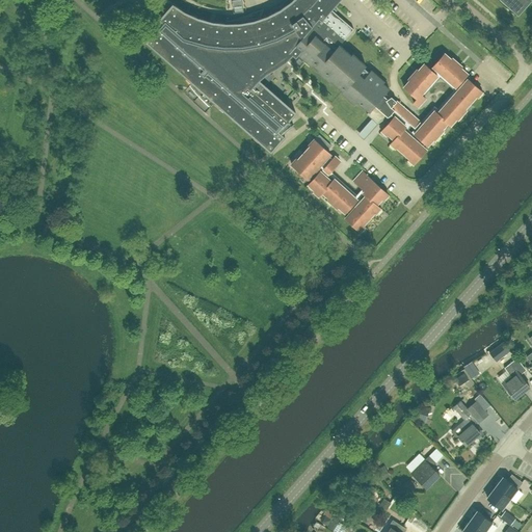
[(292,0),(292,1),(291,2),(280,10),(268,16),(266,17),(261,19),(261,17),(225,20),(225,24),(212,22),(211,22),(197,18),(185,12),(184,11),(173,4),(159,20),(160,20),(157,23),(150,29),(151,30),(154,33),(147,42),(186,76),(185,77),(191,84),(189,85),(191,88),(194,90),(196,94),(198,96),(204,102),(209,106),(210,105),(211,106),(214,102),(270,152),(284,136),(282,134),(285,131),(292,124),(291,124),(289,121),(288,121),(295,112),(256,77),(257,76),(258,75),(261,73),(264,70),(266,68),(268,67),(273,72),(285,58),(284,57),(287,54),(289,52),(295,57),(298,54),(311,65),(312,63),(318,69),(316,70),(329,81),(330,80),(342,90),(341,91),(353,103),(356,100),(369,111),(366,114),(377,124),(391,114),(393,117),(380,131),(386,136),(387,134),(394,140),(390,144),(395,149),(396,148),(409,159),(408,160),(413,164),(426,150),(422,145),(425,143),(427,145),(433,139),(434,140),(443,131),(442,130),(448,123),(451,125),(456,118),(457,120),(466,110),(464,109),(476,96),(477,97),(482,91),(468,79),(464,82),(462,79),(467,74),(460,69),(461,67),(452,58),(451,60),(444,54),(432,68),(435,70),(432,73),(424,64),(418,72),(417,71),(408,80),(409,81),(403,87),(417,100),(414,103),(418,107),(425,99),(421,96),(440,75),(458,90),(437,114),(434,111),(423,125),(391,97),(387,100),(382,96),(389,88),(382,83),(383,82),(371,71),(369,73),(363,68),(365,65),(352,54),(351,56),(339,46),(353,29),(328,7),(329,6),(335,0),(292,0)]
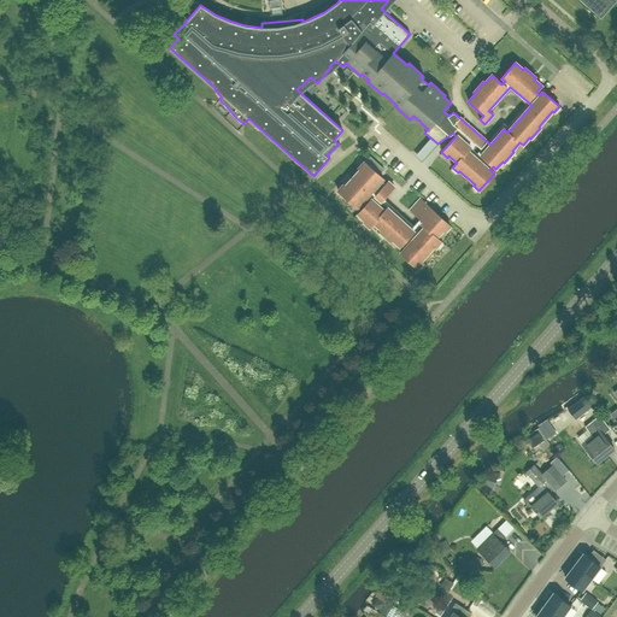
[(598,0),(591,9),(600,17),(615,0),(598,0)]
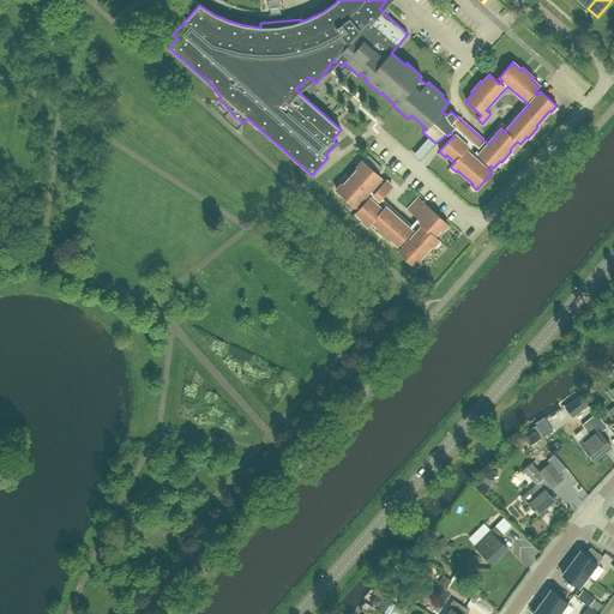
[(381,178),(362,161),(356,167),(357,168),(343,185),(342,184),(336,190),(355,206),(356,205),(360,208),(355,212),(363,220),(361,221),(367,227),(372,222),(379,229),(378,230),(389,240),(390,239),(397,246),(399,244),(402,247),(398,252),(415,266),(420,262),(419,260),(432,245),(433,246),(439,240),(434,236),(440,229),(441,230),(447,224),(417,198),(408,209),(420,220),(419,223),(421,226),(415,233),(379,200),(392,186),(386,180),(383,184),(379,180),(381,178)]
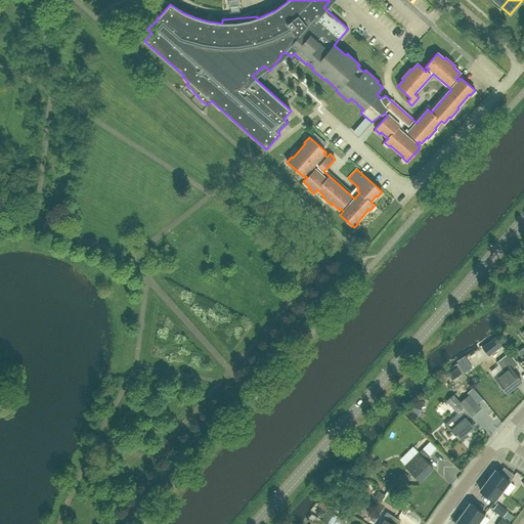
[(487,350),(489,353),(503,343),(498,338),(494,341),(496,343),(487,350)]
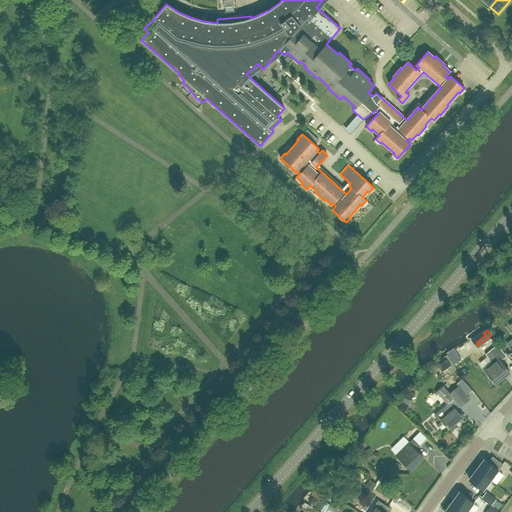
[(493,338),(491,335),(478,345),(481,348),(493,338)]
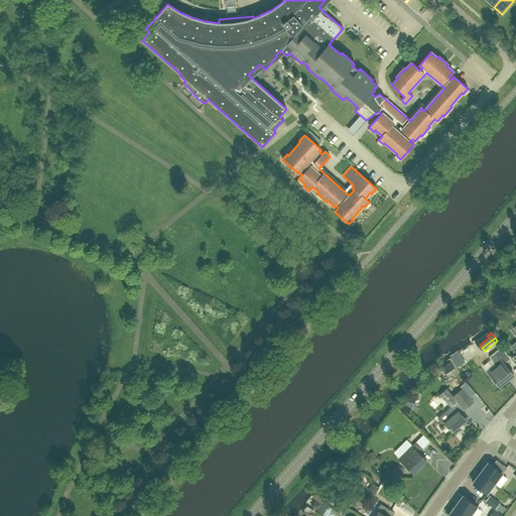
[(510,359),(501,348),(490,357),(495,364),(486,371),(499,387),(513,375),(504,363),(510,359)]
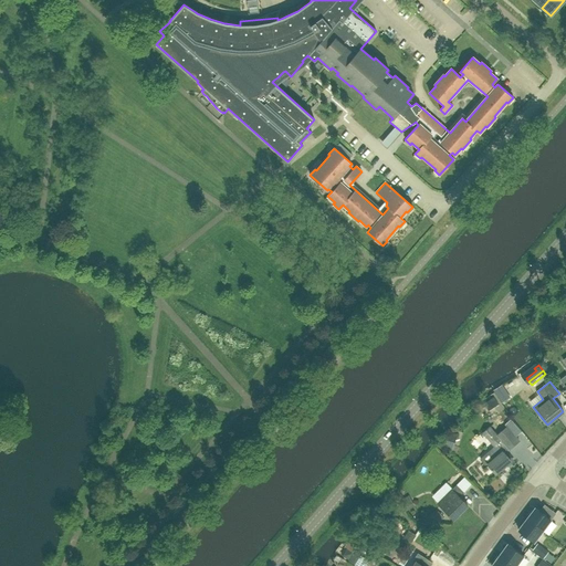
[(521,431),(512,421),(498,435),(490,426),(481,433),(493,448),(492,449),(498,454),(486,463),(495,474),(511,461),(503,452),(503,451),(504,452),(507,449),(509,450),(520,440),(515,436),(521,431)]
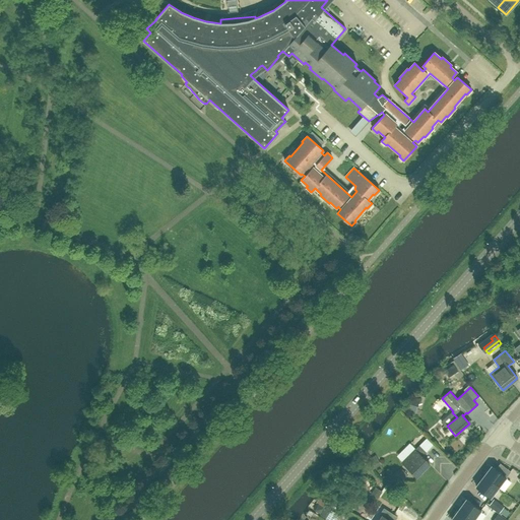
[(426,452),(419,445),(411,453),(412,455),(403,464),(416,477),(430,464),(421,456),(426,452)]
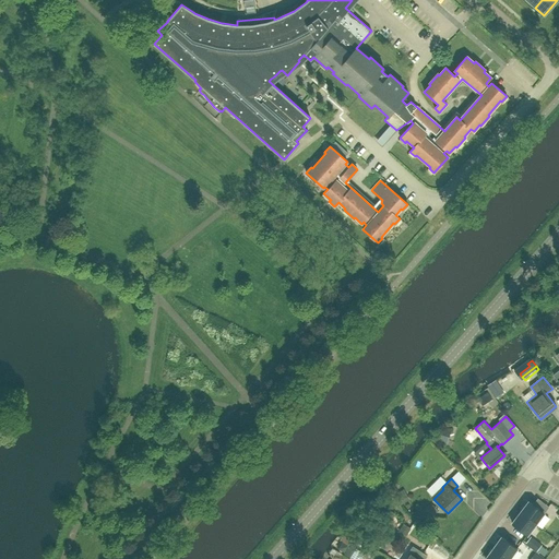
[(528,501),(520,512),(536,524),(544,513),(528,501)]
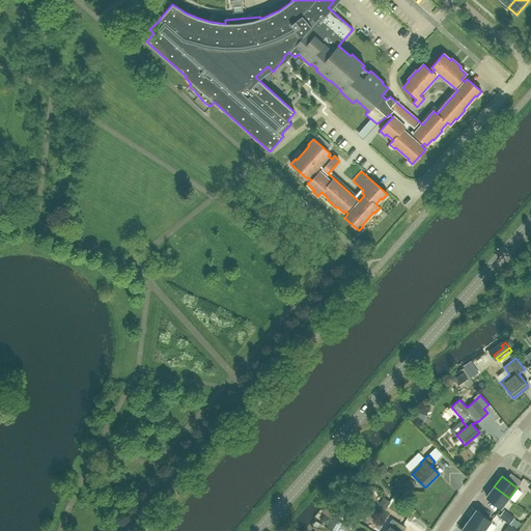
[(509,498),(494,486),(493,486),(488,492),(490,492),(486,497),(501,508),(509,498)]
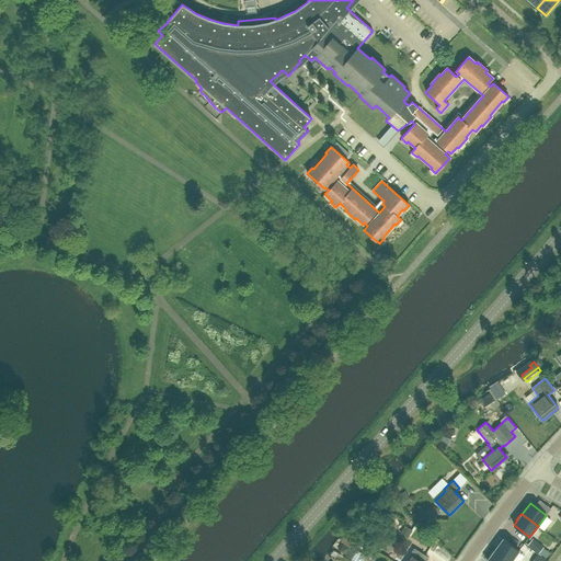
[(495,550),(510,560),(511,560),(518,550),(503,539),(500,544),(499,542),(494,548),(495,549),(495,550)]
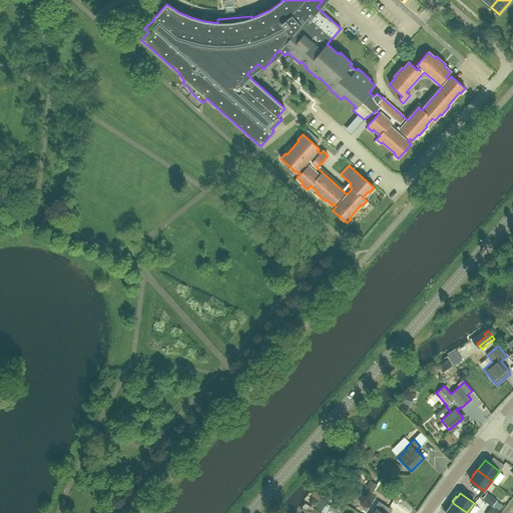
[(501,512),(506,505),(489,493),(485,500),(501,512)]
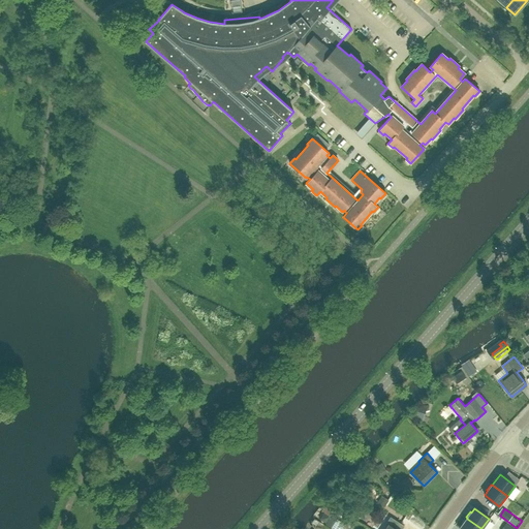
[(385,528),(398,528),(402,525),(391,517),(385,524),(389,526),(385,528)]
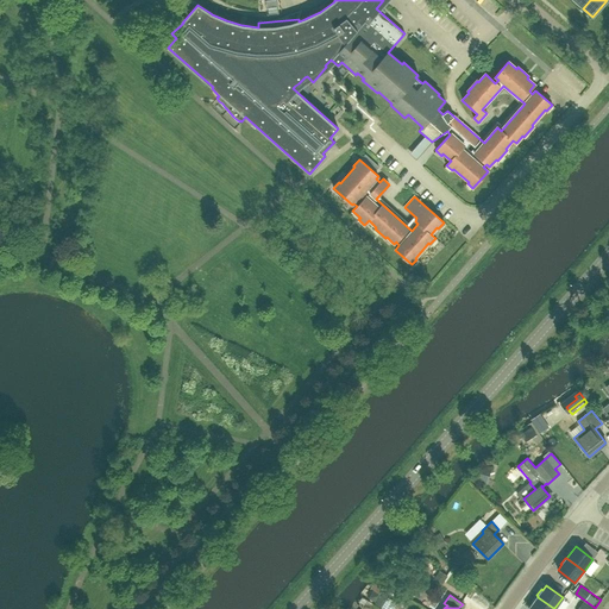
[(553,608),(538,597),(528,608),(553,608)]
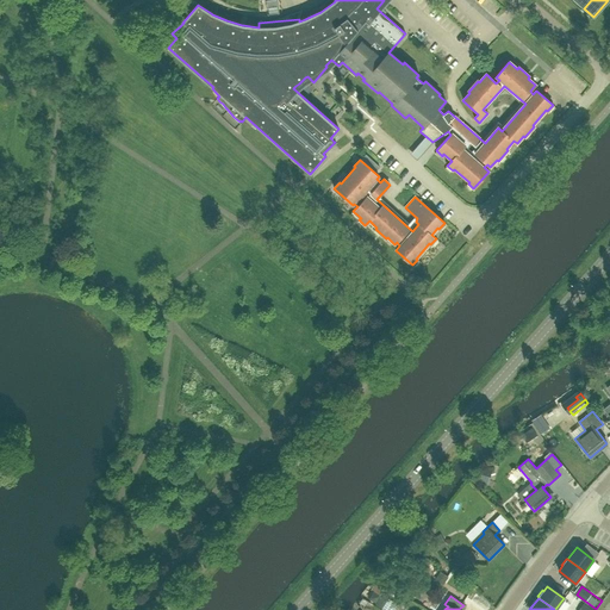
[(560,609),(568,609),(573,602),(568,599),(560,609)]
